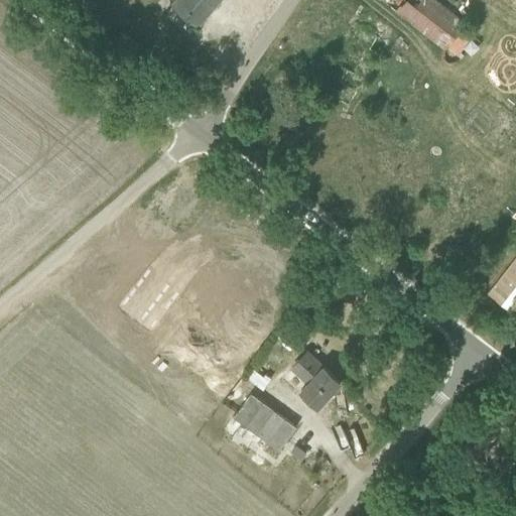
[(174,0),(172,4),(199,25),(219,0),(174,0)]
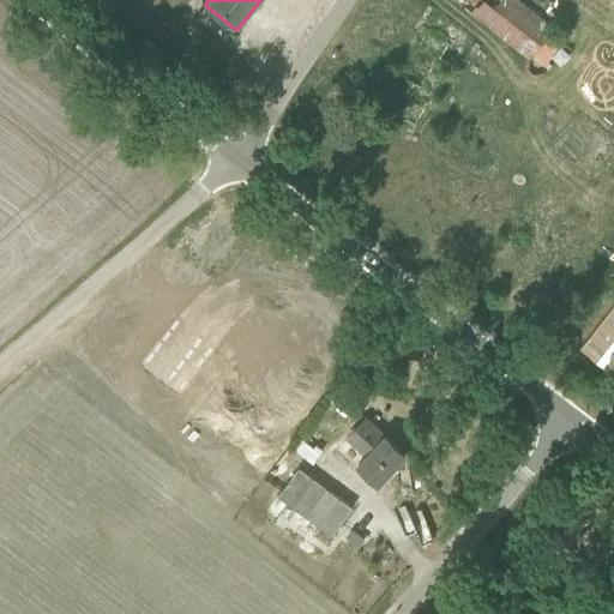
[(510,0),(464,0),(458,12),(539,55),(555,24),(510,0)]
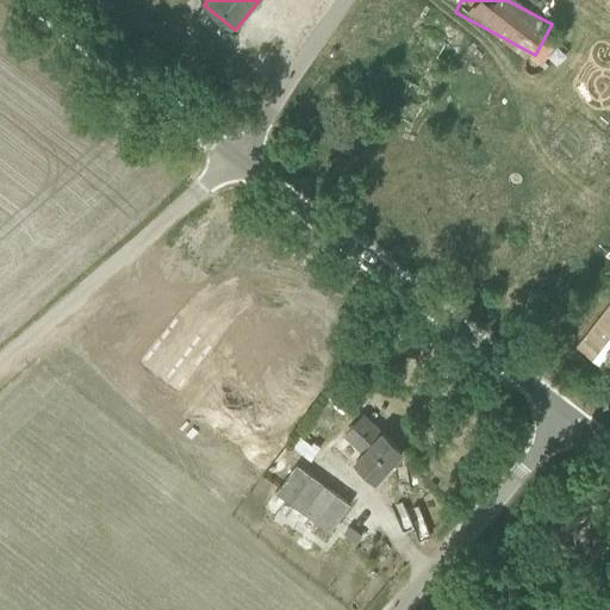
[(609,304),(578,347),(601,365),(609,352),(609,304)]
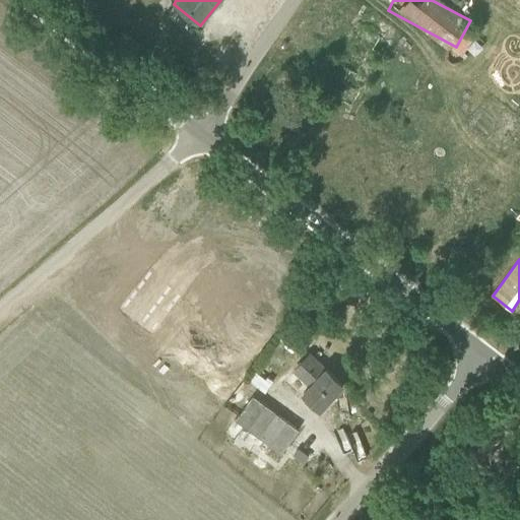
[(321,409),(343,384),(310,353),(298,368),(317,385),(307,396),(321,409)]
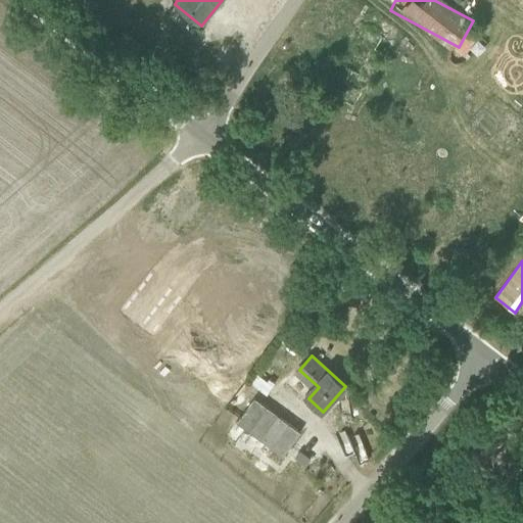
[(266,394),(272,386),(255,374),(249,383),(266,394)]
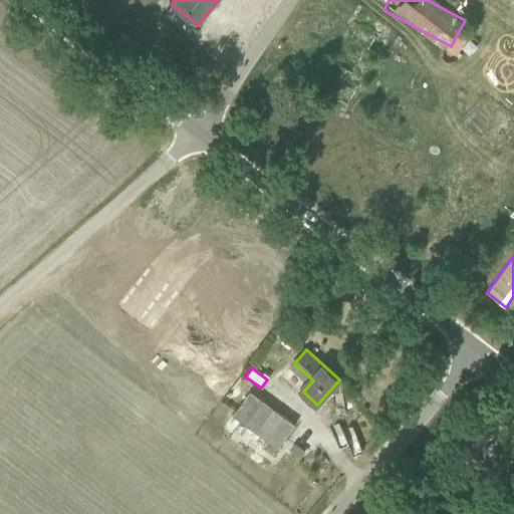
[(250,391),(233,415),(278,448),(296,424),(250,391)]
